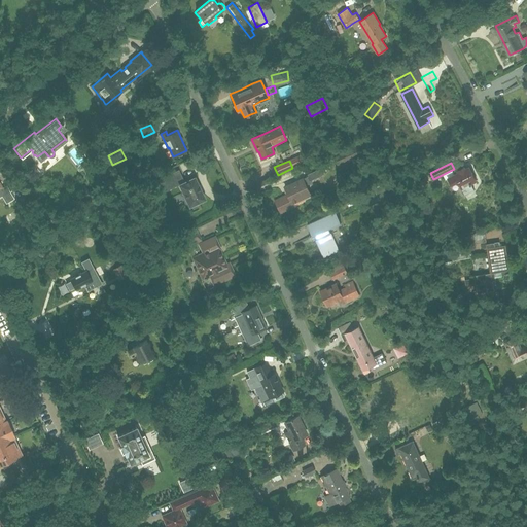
[(473,190),(470,183),(477,180),(468,167),(464,170),(463,167),(457,171),(459,173),(448,179),(451,184),(457,181),(461,188),(465,195),(473,190)]
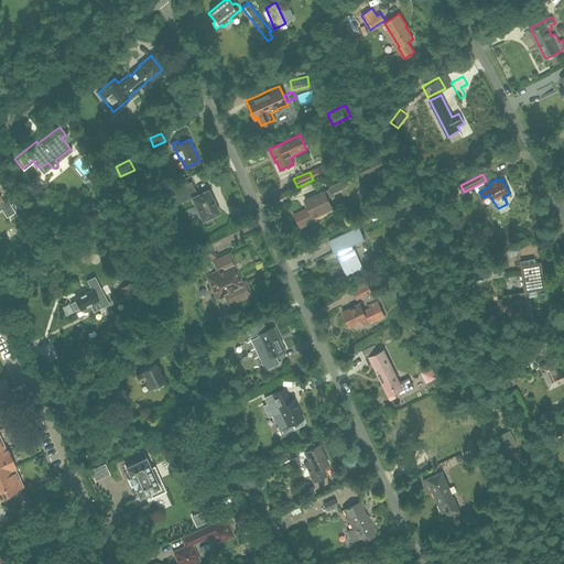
[(331,188),(325,191),(305,199),(310,208),(304,210),(304,209),(294,214),(301,228),(314,221),(312,218),(333,208),(328,198),(334,195),(333,193),(346,187),(344,180),(329,186),(331,188)]
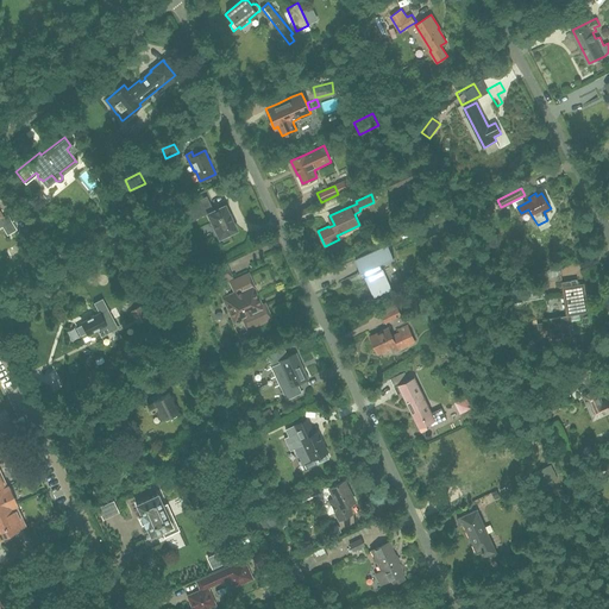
[(207,195),(182,207),(189,221),(208,213),(212,221),(209,223),(213,230),(215,228),(219,237),(237,230),(225,205),(214,211),(207,195)]
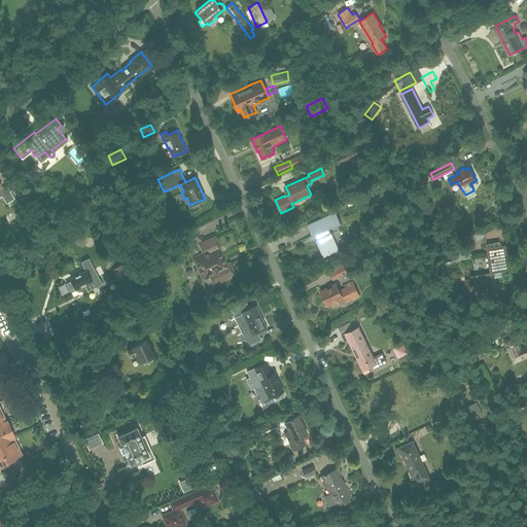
[(390,181),(380,186),(387,200),(396,196),(390,181)]
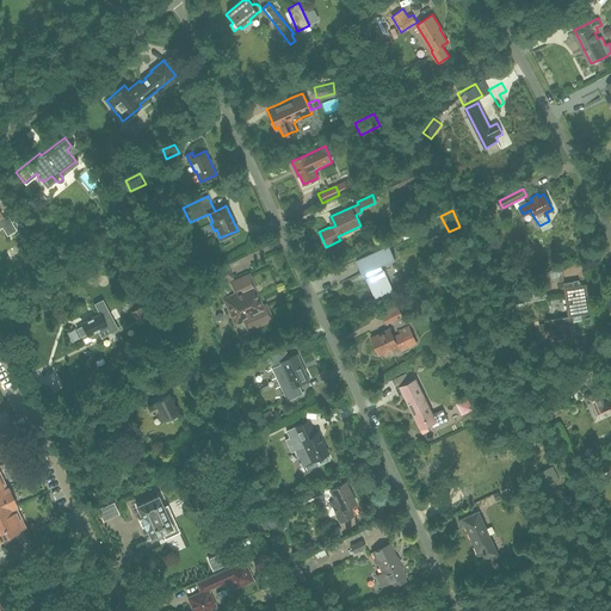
[(6,215),(0,217),(0,227),(5,235),(14,230),(6,215)]
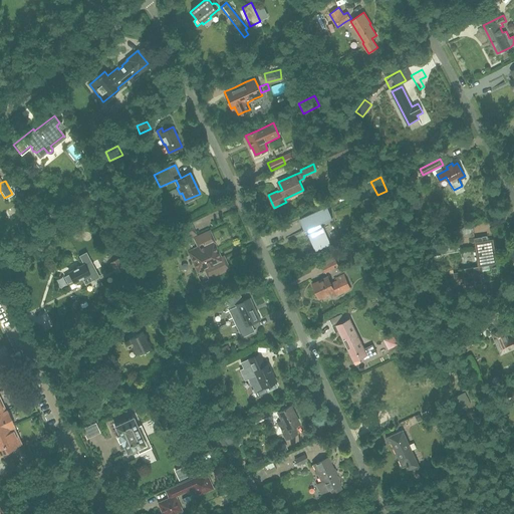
[(14,196),(20,206),(30,200),(25,190),(14,196)]
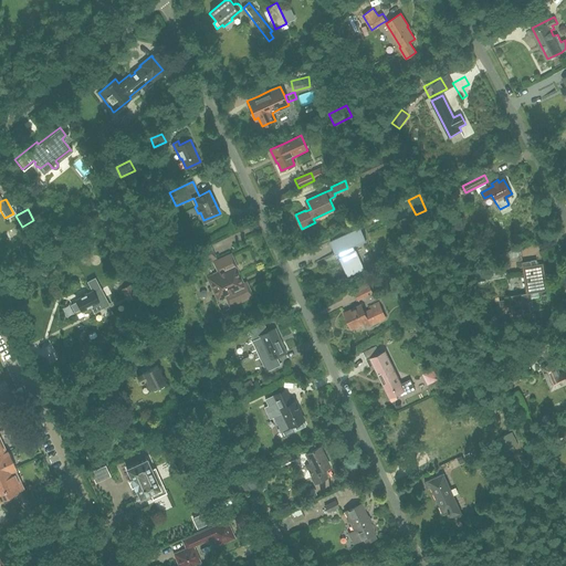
[(360,227),(331,240),(336,253),(338,252),(341,257),(339,257),(348,275),(364,268),(356,250),(355,251),(353,245),(366,240),(360,227)]
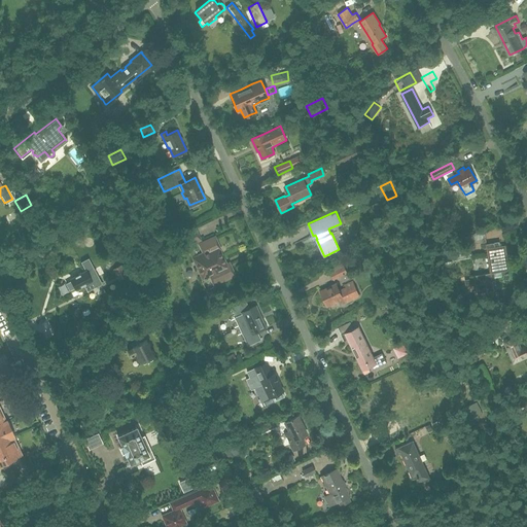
[(69,222),(62,225),(67,237),(73,233),(69,222)]
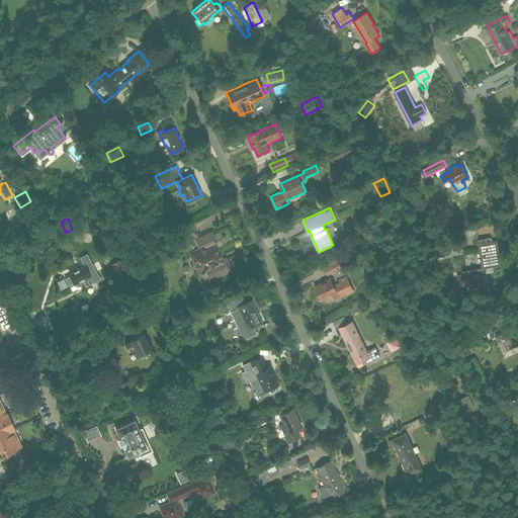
[(191,221),(176,228),(181,239),(196,232),(191,221)]
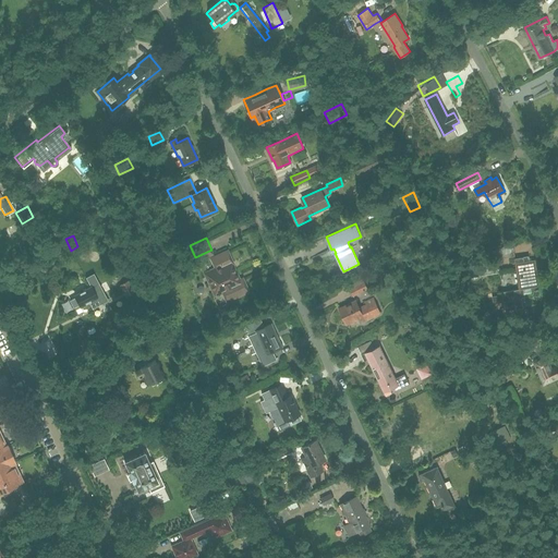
[(62,254),(57,242),(48,246),(53,258),(62,254)]
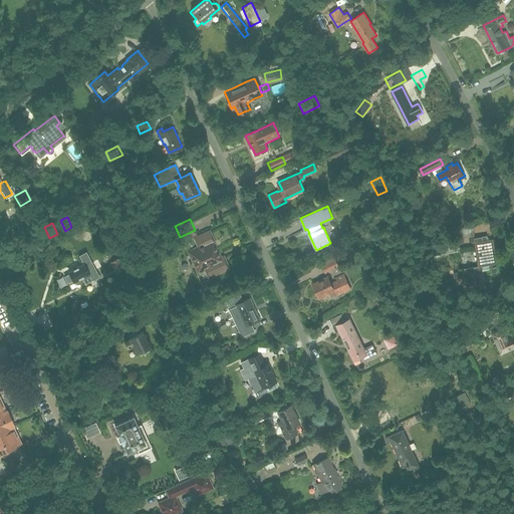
[(456,231),(457,236),(474,233),(472,223),(457,231),(457,230),(456,231)]
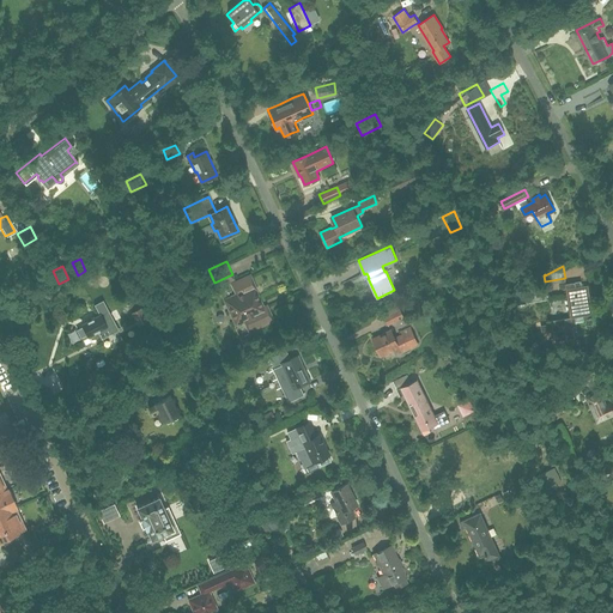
[(235,326),(246,321),(250,329),(273,319),(267,305),(261,308),(253,287),(255,286),(250,275),(232,284),(236,292),(223,299),(235,326)]
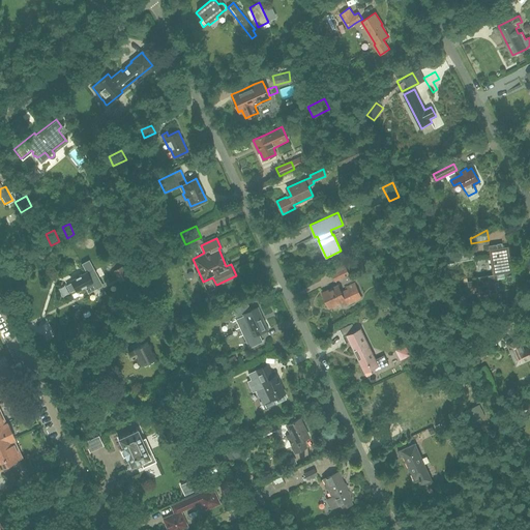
[(502,243),(489,245),(494,274),(477,277),(477,280),(468,281),(468,286),(478,284),(479,295),(497,292),(496,282),(499,282),(497,273),(512,271),(508,246),(503,247),(502,243)]
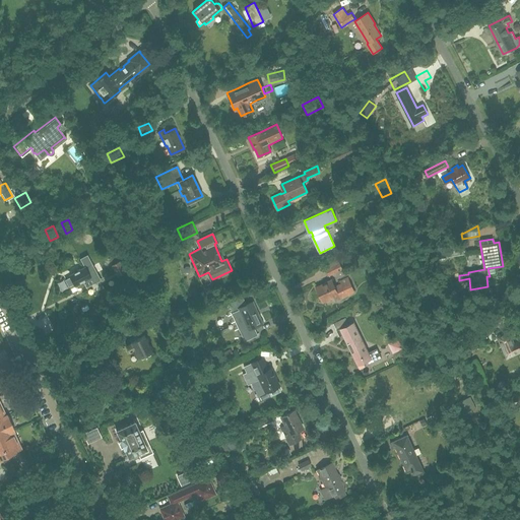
[(339,254),(342,260),(353,255),(350,249),(339,254)]
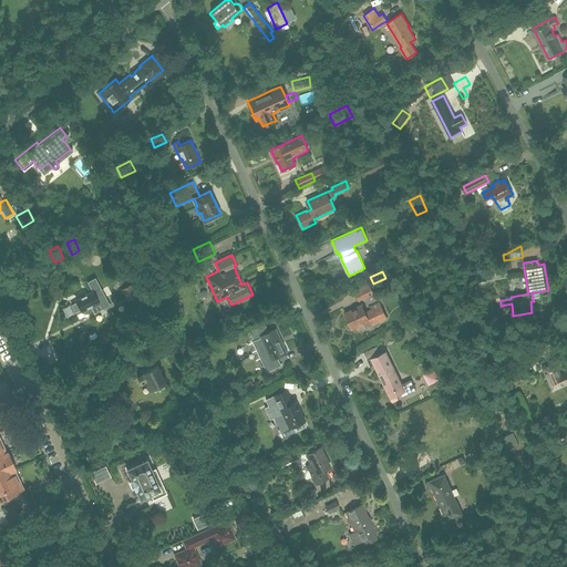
[(75,301),(70,305),(74,312),(80,309),(80,310),(90,306),(94,312),(109,305),(94,277),(86,281),(91,291),(74,300),(75,301)]
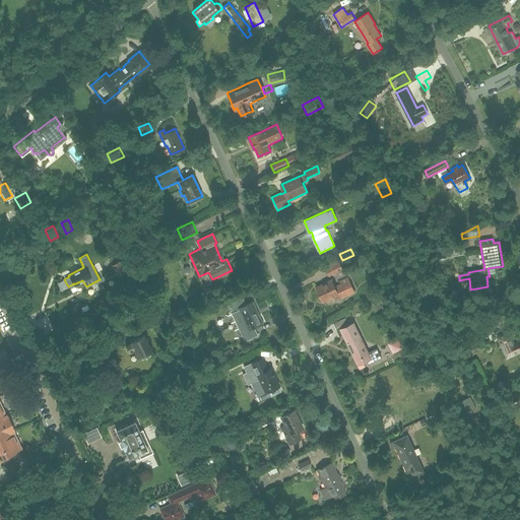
[(329,276),(342,269),(339,261),(325,268),(329,276)]
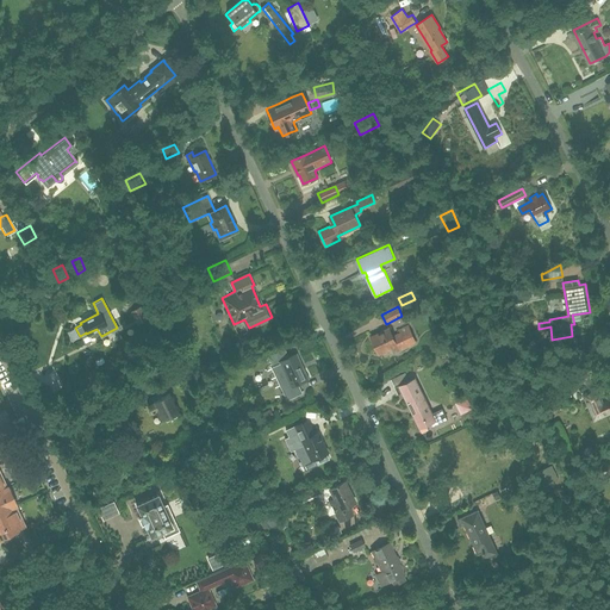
[(137,324),(147,319),(139,307),(130,312),(137,324)]
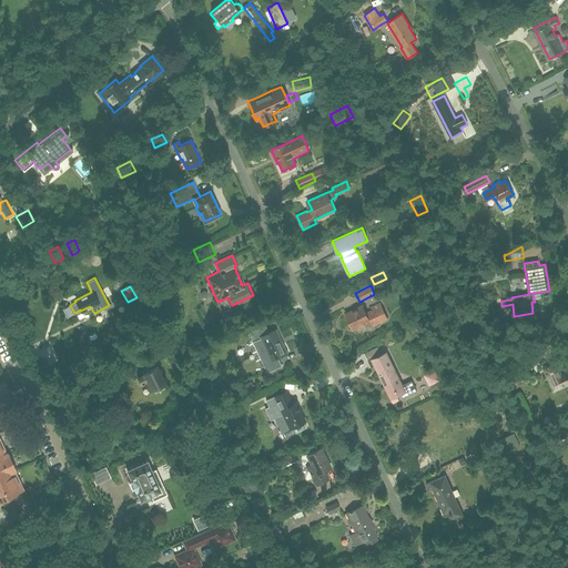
[(372,307),(373,310),(366,313),(362,305),(345,314),(353,330),(368,322),(371,327),(388,318),(379,303),(372,307)]
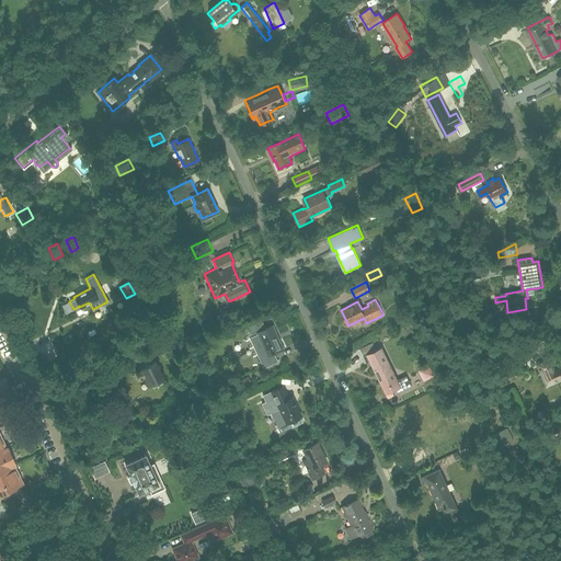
[(272,325),(256,332),(249,335),(258,355),(264,368),(277,362),(273,353),(283,348),(272,325)]
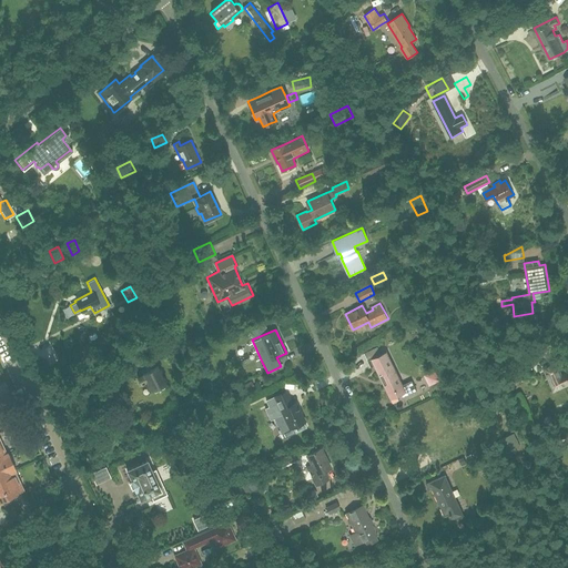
[(125,347),(120,335),(108,342),(113,353),(125,347)]
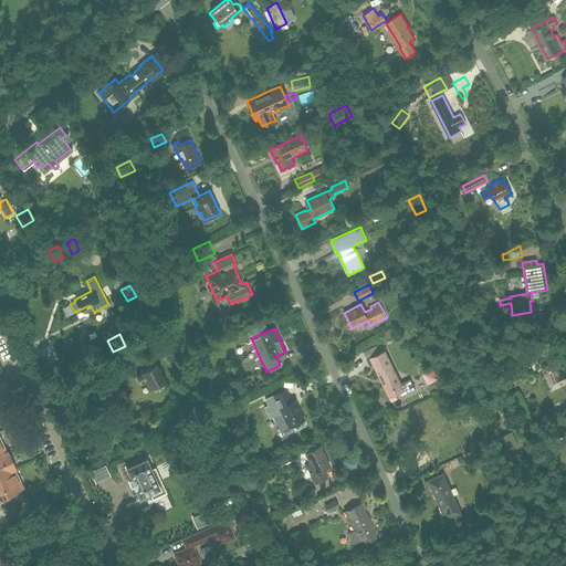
[(413,387),(410,379),(402,383),(386,350),(367,359),(370,366),(373,365),(389,398),(398,394),(399,397),(415,389),(413,387)]
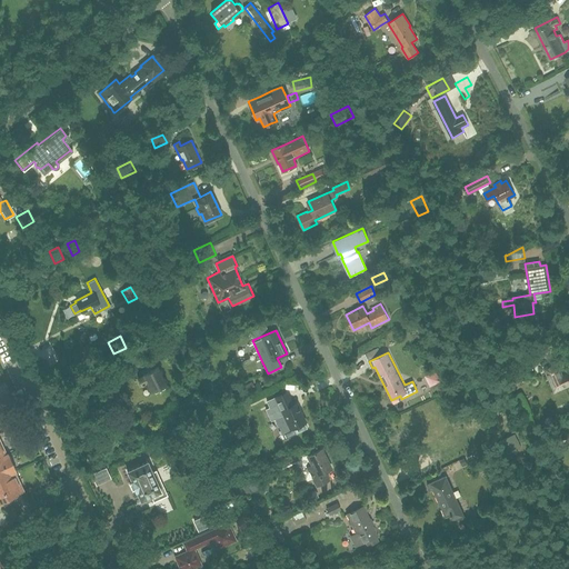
[(568,372),(563,376),(557,361),(542,367),(553,393),(568,387),(568,385),(568,383),(568,372)]
